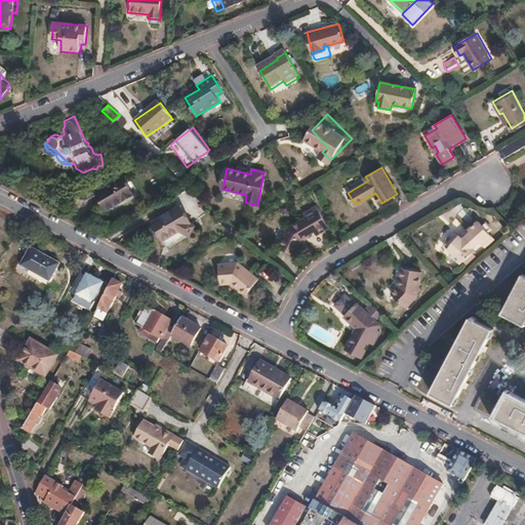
[(127,175),(99,191),(111,208),(137,193),(127,175)]
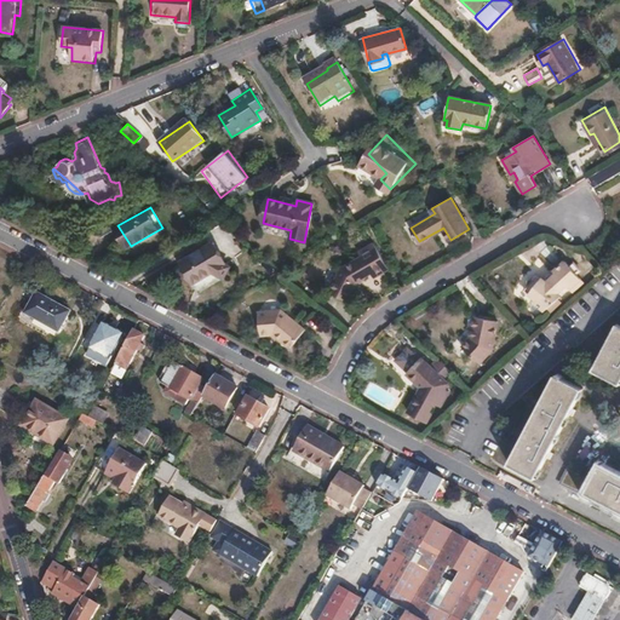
[(343,265),(332,286),(349,296),(356,281),(365,276),(365,275),(362,271),(368,267),(371,270),(374,275),(389,265),(374,241),(359,251),(361,254),(343,265)]
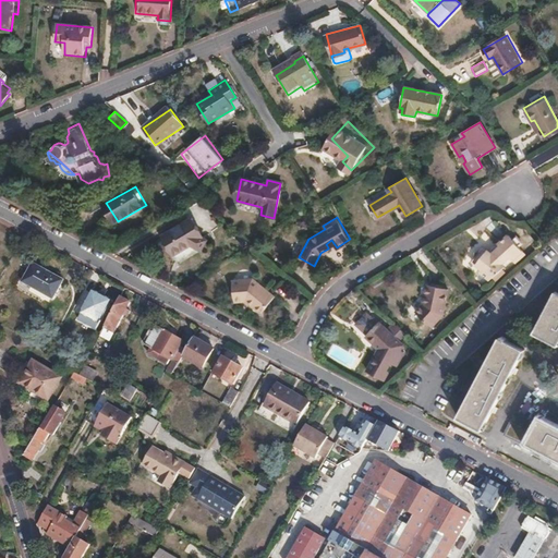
[(191,219),(162,235),(173,255),(192,244),(202,251),(208,241),(203,238),(191,219)]
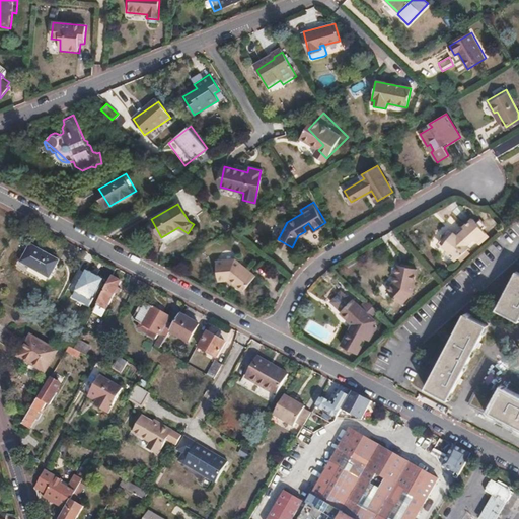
[(456,229),(445,244),(450,247),(449,248),(458,257),(471,245),(470,243),(476,238),(480,242),(489,235),(473,218),(465,225),(466,227),(460,232),(456,229)]
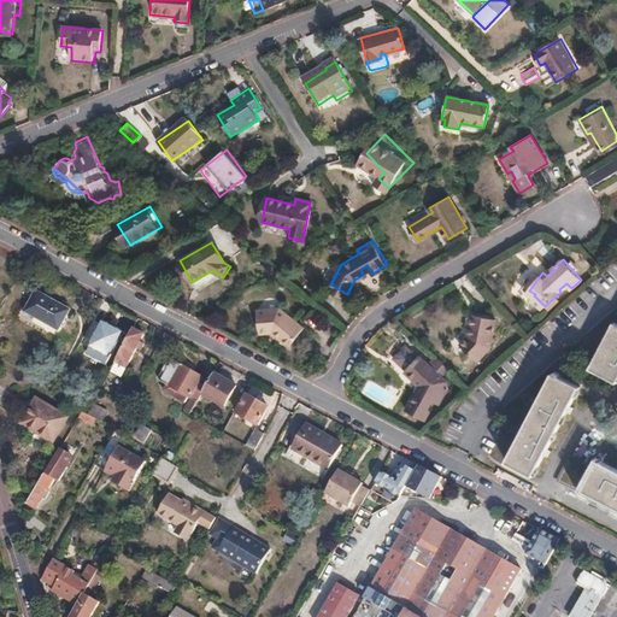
[(347,294),(330,285),(328,288),(345,298),(347,294)]
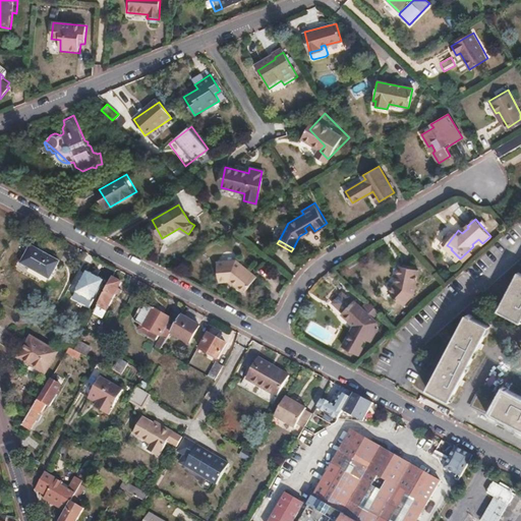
[(30,245),(19,264),(49,279),(58,261),(30,245)]
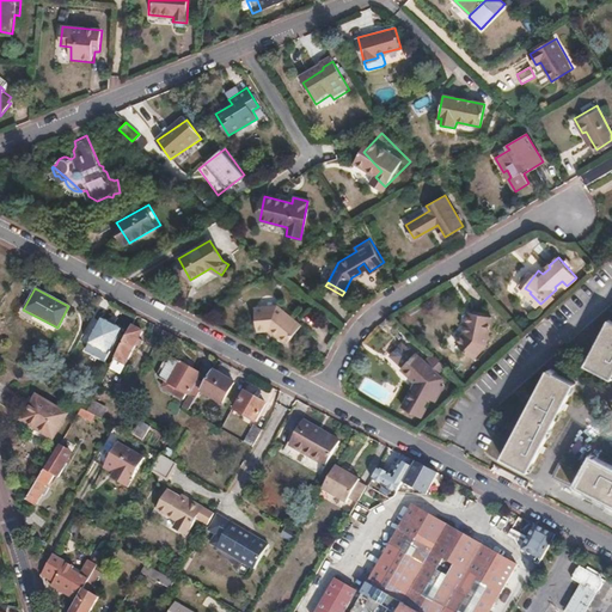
[(276,303),(254,306),(257,330),(269,329),(285,341),(300,323),(276,303)]
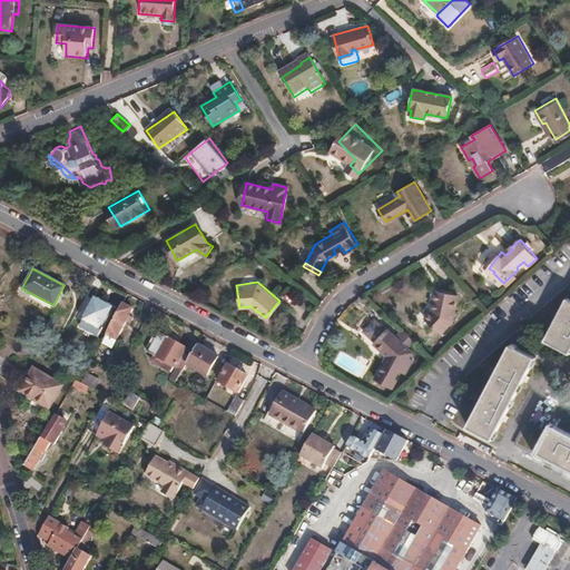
[(431,308),(425,314),(442,331),(453,318),(459,293),(435,288),(431,308)]
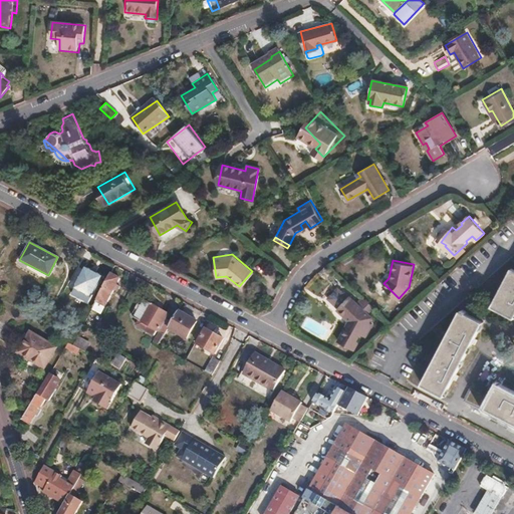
[(85,267),(75,285),(92,295),(102,276),(85,267)]
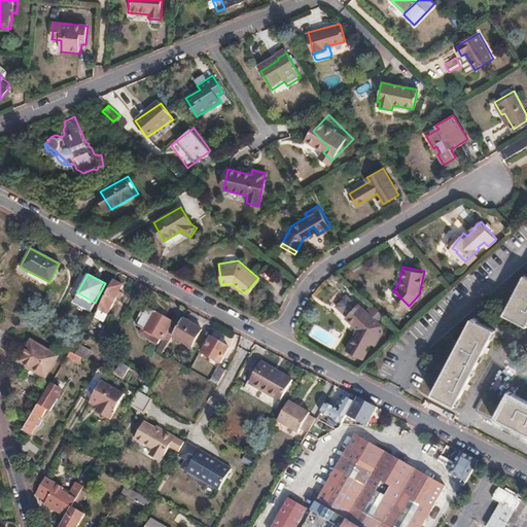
[(526,276),(524,276),(503,314),(526,325),(526,324),(526,276)]
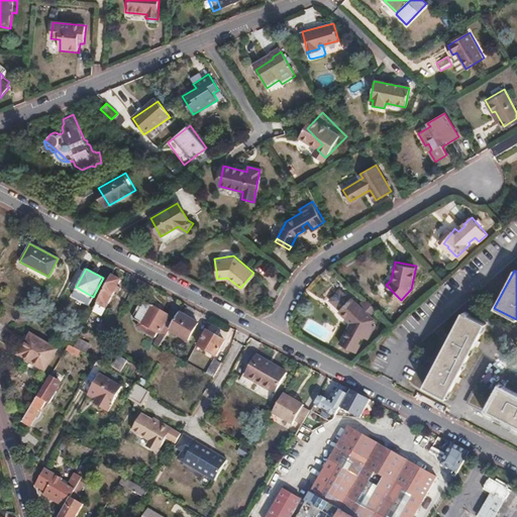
[(101,317),(106,308),(114,292),(118,293),(121,288),(118,286),(120,280),(111,275),(96,303),(92,311),(101,317)]
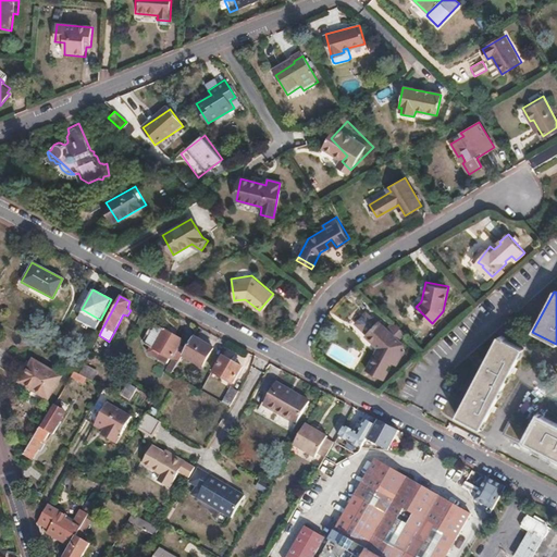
[(160,306),(148,300),(145,307),(157,312),(160,306)]
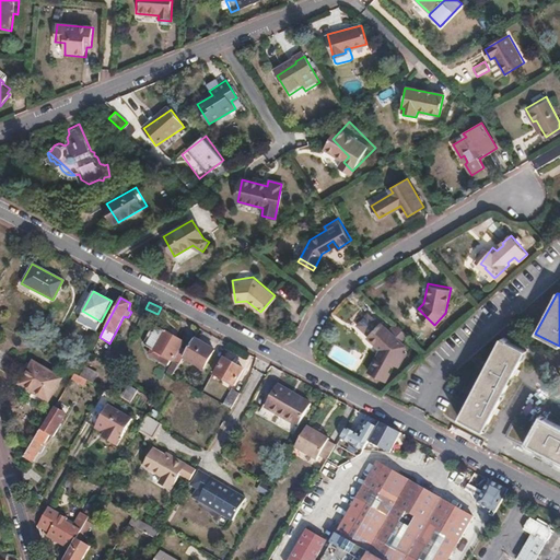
[(410,335),(396,322),(389,328),(381,321),(369,334),(382,347),(383,348),(386,349),(383,353),(381,352),(371,371),(387,378),(392,370),(389,369),(394,361),(396,361),(400,364),(408,351),(404,349),(406,343),(404,341),(410,335)]
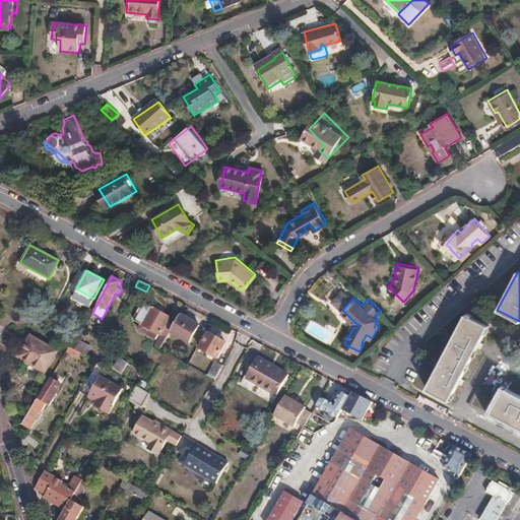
[(157,334),(159,335),(167,323),(170,317),(145,304),(142,309),(138,307),(132,319),(135,321),(134,322),(139,325),(137,330),(154,339),(157,334)]
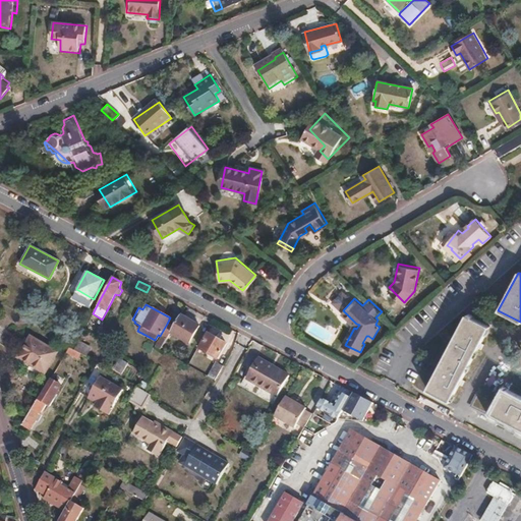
[(198,326),(180,314),(173,328),(170,333),(189,343),(198,326)]
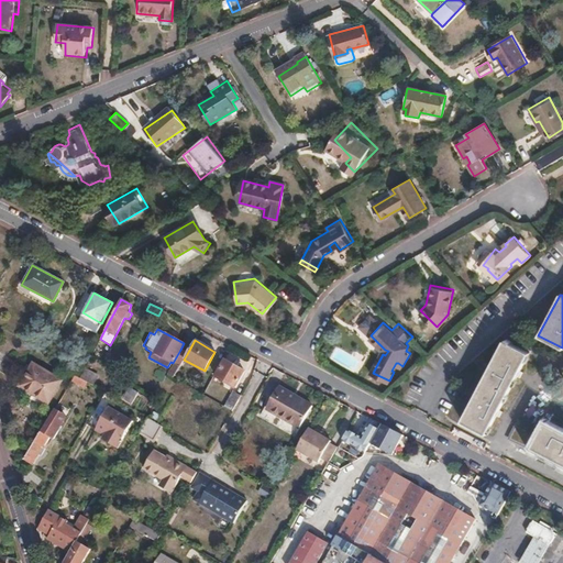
[(483,379),(462,420),(486,433),(508,390),(528,352),(504,340),(483,379)]
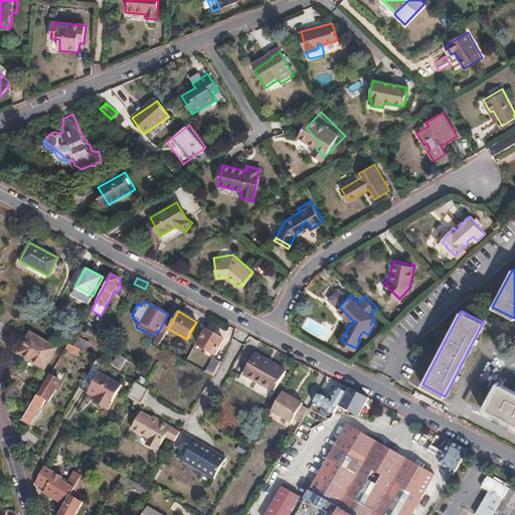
[(158,332),(164,336),(168,329),(171,324),(165,320),(158,332)]
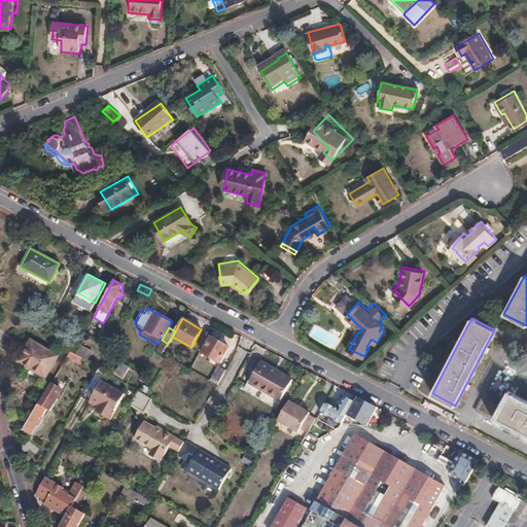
[(211,337),(203,352),(220,362),(229,348),(211,337)]
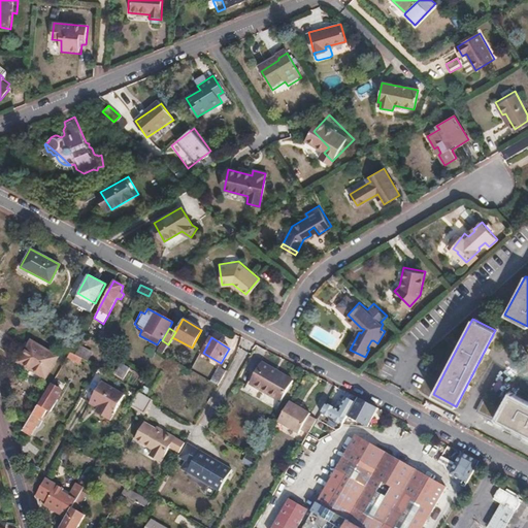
[(30,340),(22,355),(50,371),(58,356),(30,340)]
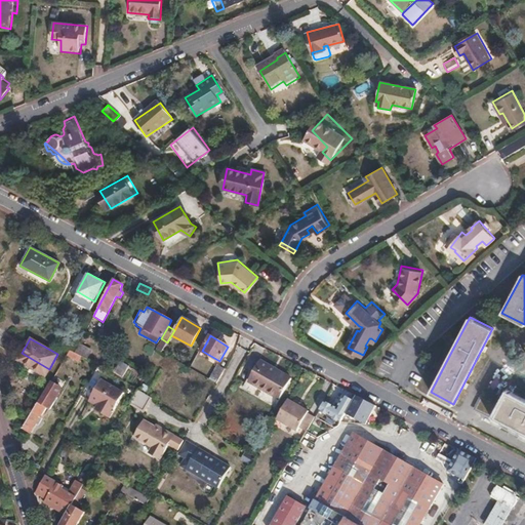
[(156,349),(160,352),(162,353),(167,342),(161,338),(156,349)]
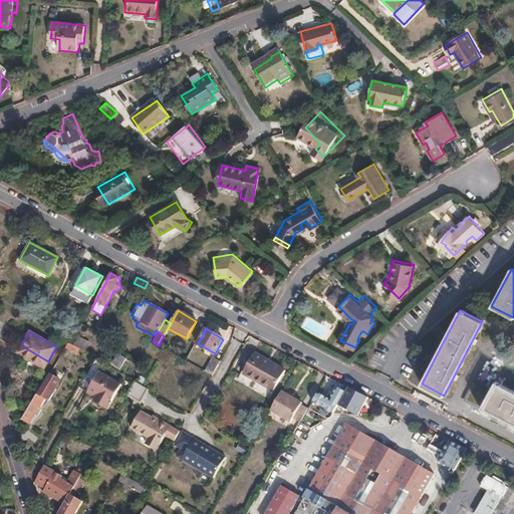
[(79,349),(83,351),(88,343),(77,336),(73,345),(79,349)]
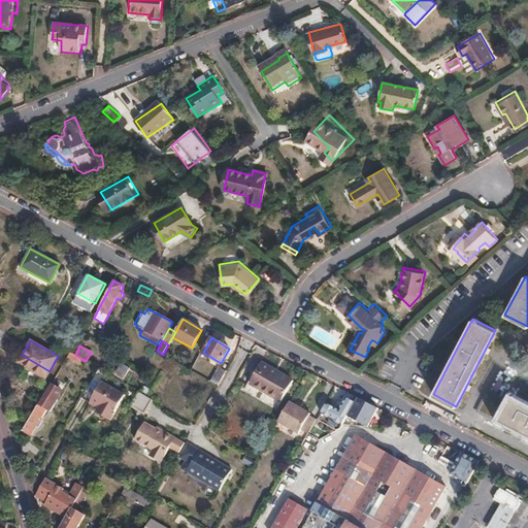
[(70,352),(67,357),(78,363),(81,359),(75,355),(70,352)]
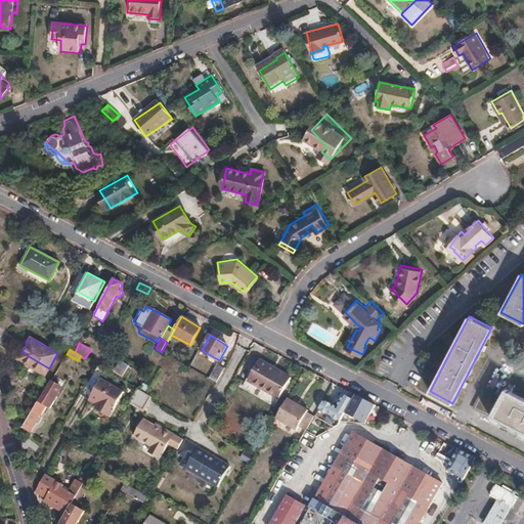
[(259,359),(258,362),(272,369),(273,367),(259,359)]
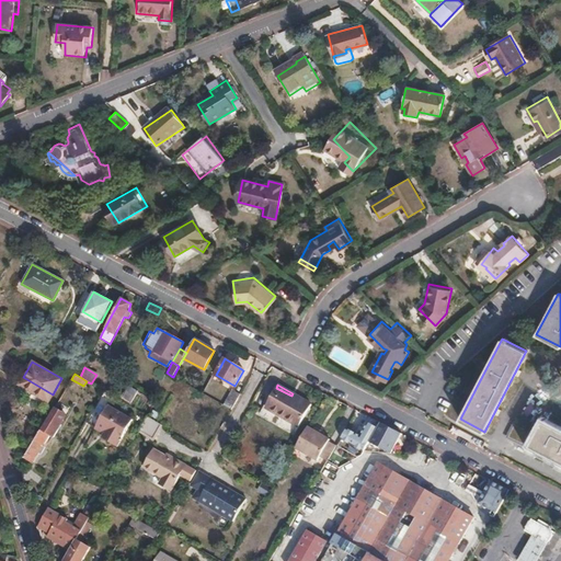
[(137,391),(129,387),(122,399),(130,403),(137,391)]
